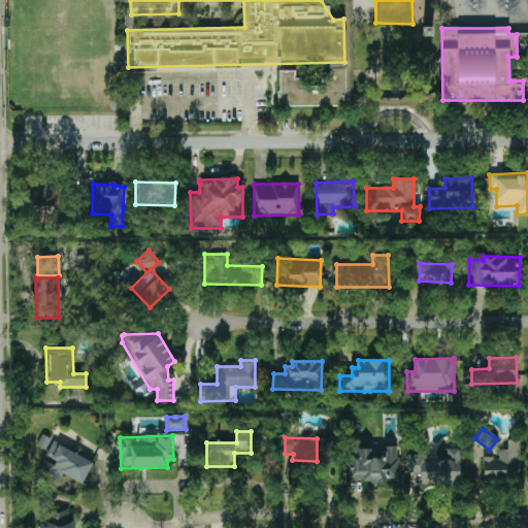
[(484,457),(484,480),(520,480),(520,440),(507,440),(507,450),(499,450),(498,458),(484,457)]
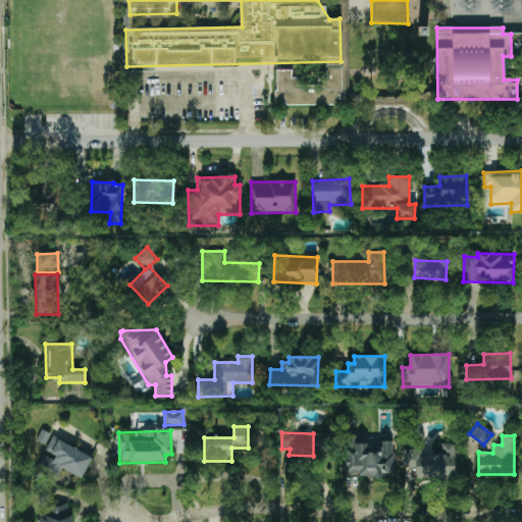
[(92,458),(53,436),(44,453),(46,454),(39,467),(56,477),(61,468),(81,478),(92,458)]
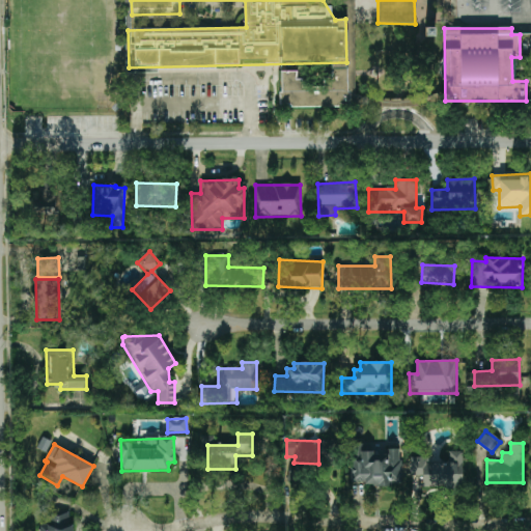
[(401,449),(384,449),(384,454),(372,454),(372,444),(351,444),(351,484),(401,484),(401,449)]
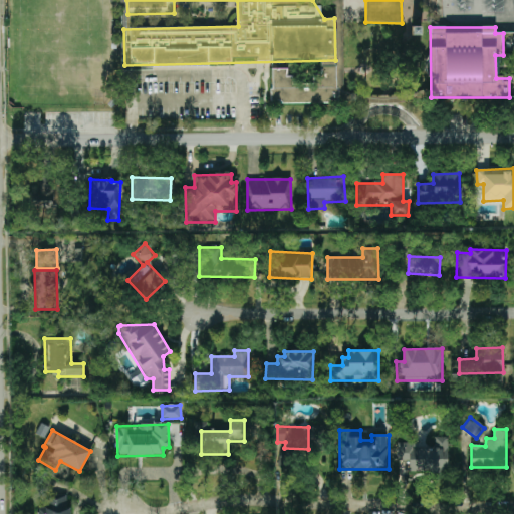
[(448,470),(448,447),(416,446),(416,443),(398,443),(398,460),(410,460),(410,469),(448,470)]
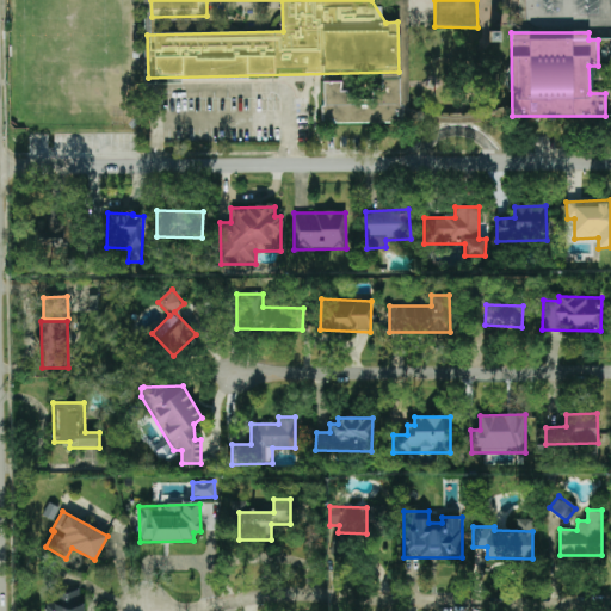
[(81,610),(82,587),(53,587),(53,603),(45,603),(44,610),(81,610)]
